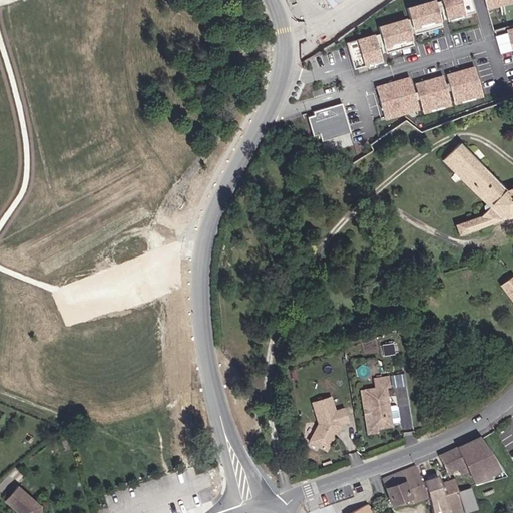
[(437,0),(411,7),(416,27),(443,20),(437,0)]
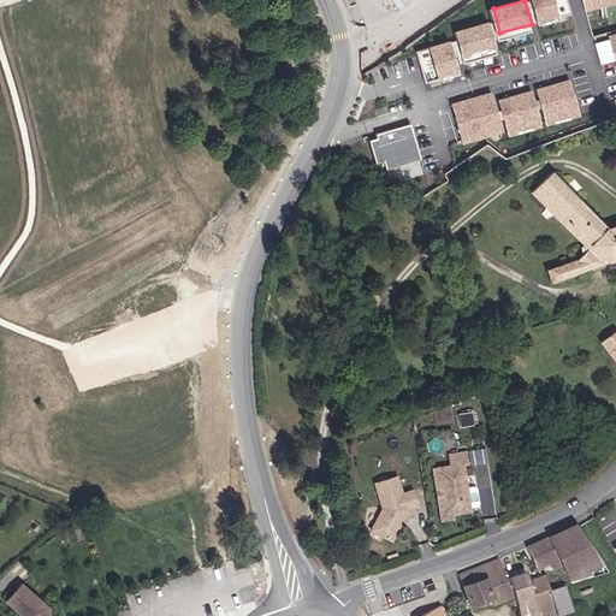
[(562,19),(556,0),(532,0),(539,25),(562,19)]
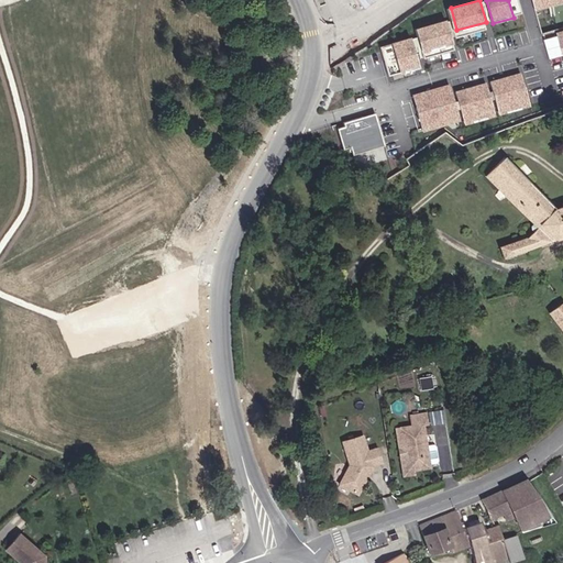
[(562,0),(530,0),(534,12),(562,3),(562,0)]
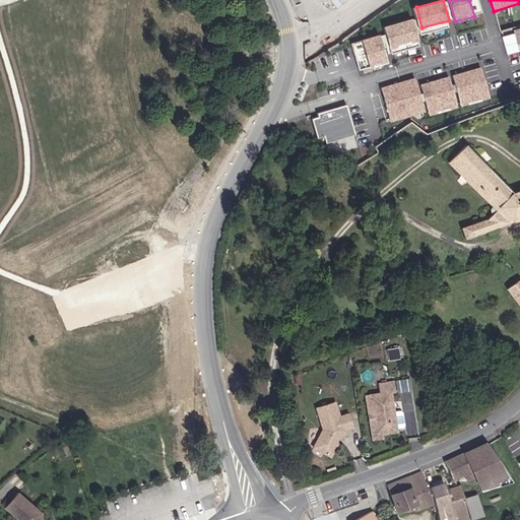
[(413,18),(386,26),(393,47),(419,39),(413,18)]
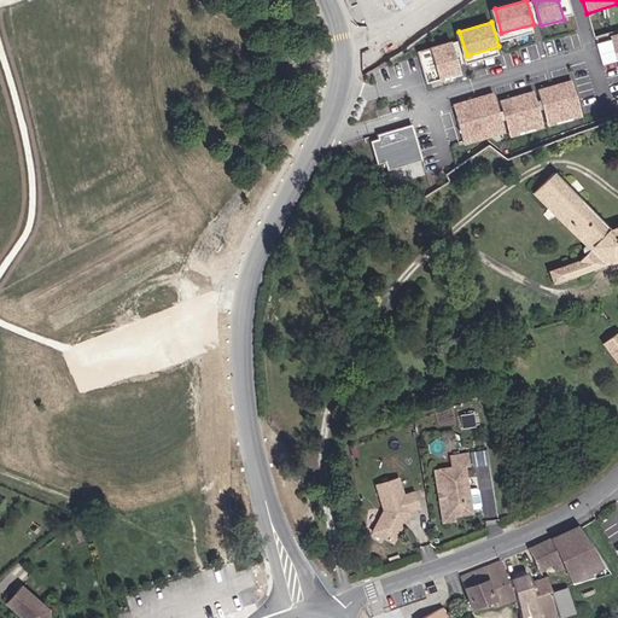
[(462,73),(454,41),(430,47),(439,79),(462,73)]
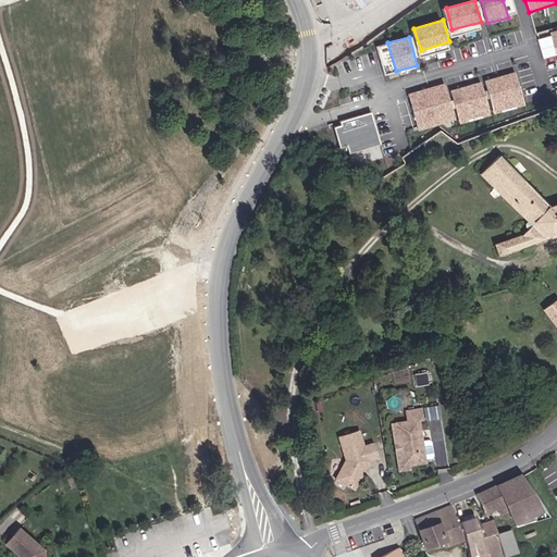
[(517,71),(485,81),(495,113),(525,103),(517,71)]
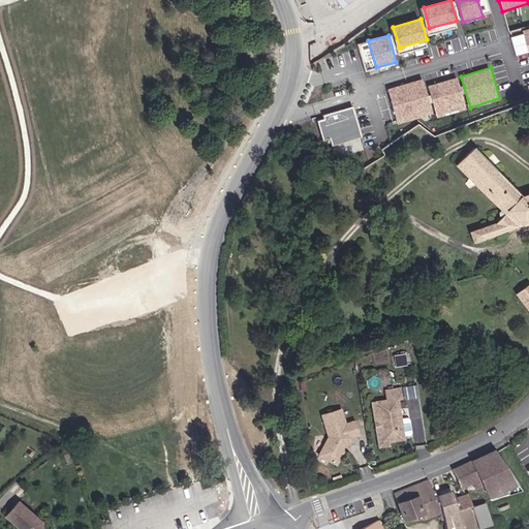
[(458,78),(430,86),(438,117),(467,109),(458,78)]
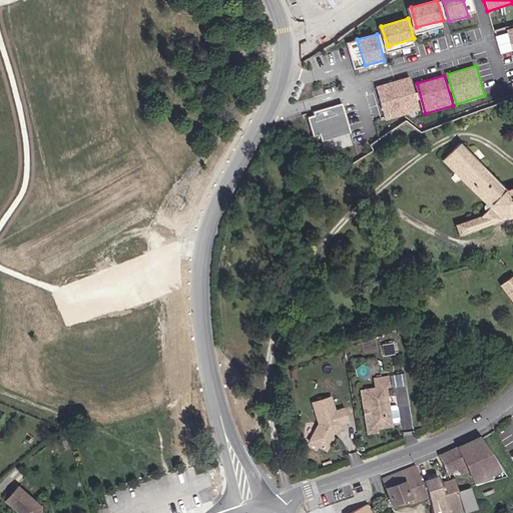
[(421,110),(411,76),(377,85),(387,119),(421,110)]
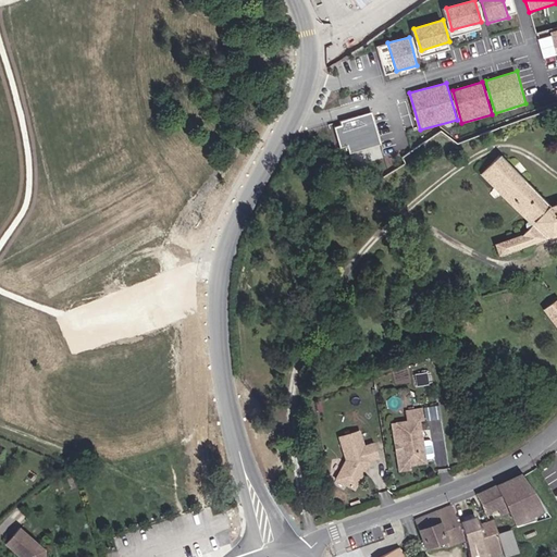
[(373,111),(339,121),(341,125),(335,127),(341,148),(348,146),(349,152),(382,144),(373,111)]
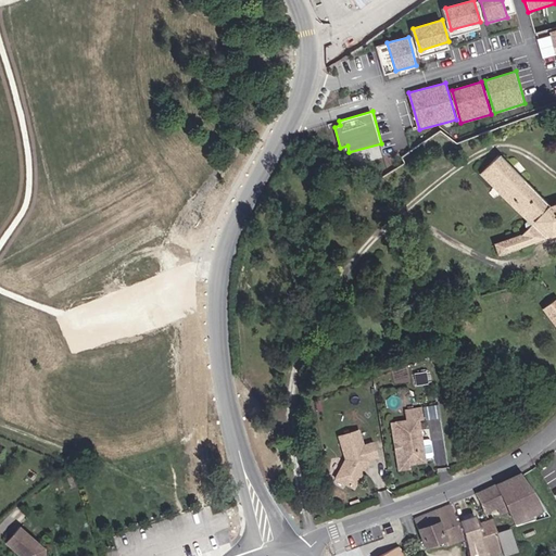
[(555,202),(550,204),(501,153),(482,174),(533,223),(523,234),(496,243),(500,254),(542,241),(546,237),(555,234),(555,202)]
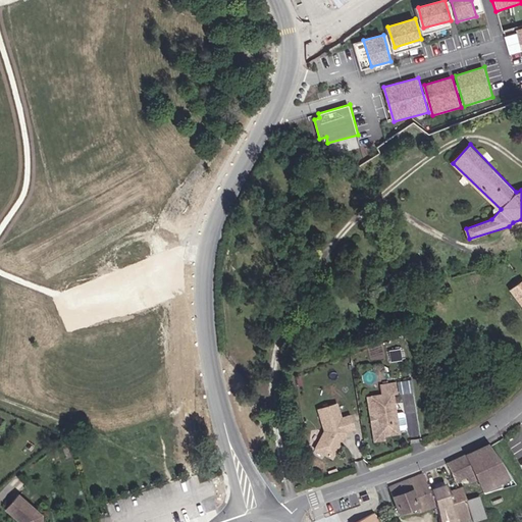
[(521,280),(510,291),(521,306),(521,280)]
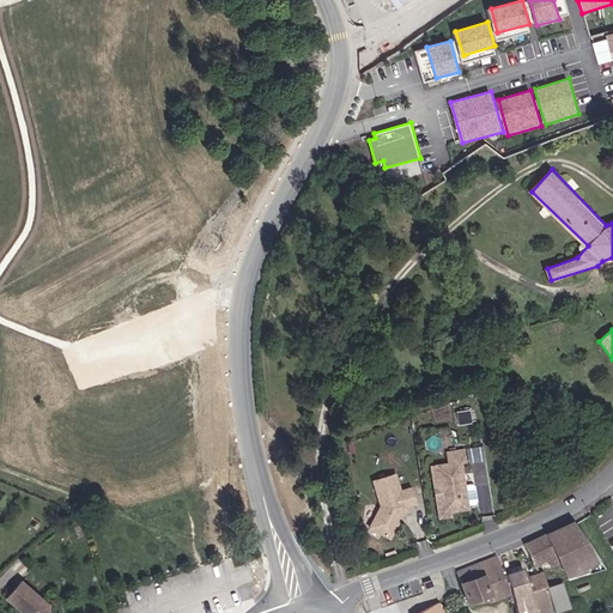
[(484,448),(469,449),(472,465),(487,462),(484,448)]
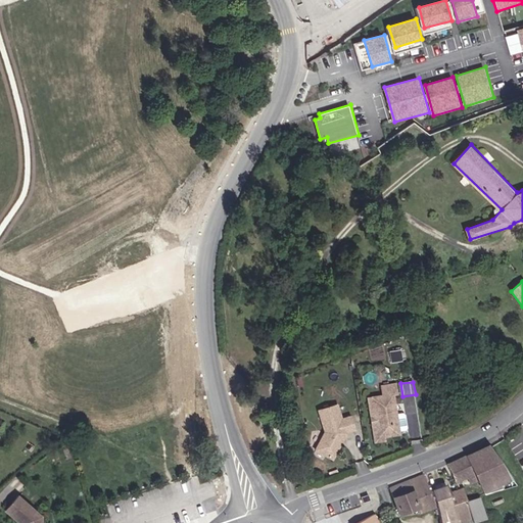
[(383,394),(369,396),(375,442),(388,441),(387,436),(401,434),(395,394),(400,395),(397,384),(381,385),(383,394)]
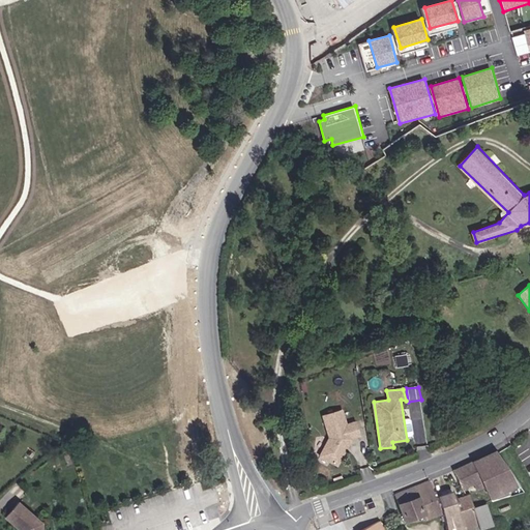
[(344,409),(323,414),(330,436),(321,455),(339,466),(353,439),(362,436),(356,421),(349,422),(344,409)]
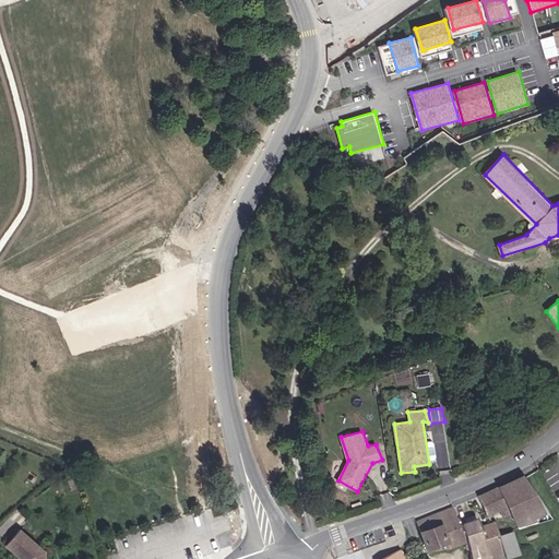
[(523,475),(479,495),(488,515),(508,508),(518,528),(550,515),(523,475)]
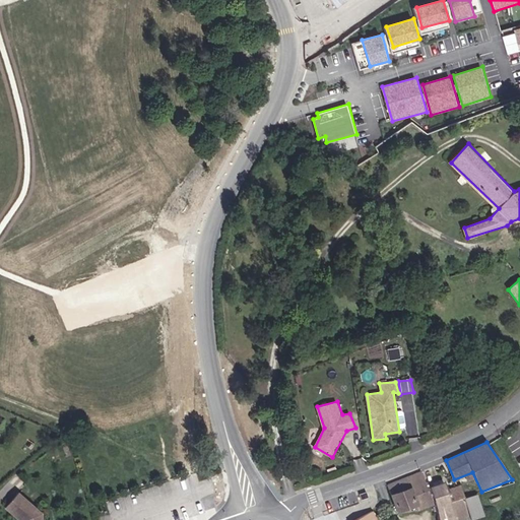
[(423,470),(389,483),(389,489),(398,513),(417,507),(418,511),(437,505),(430,486),(423,470)]
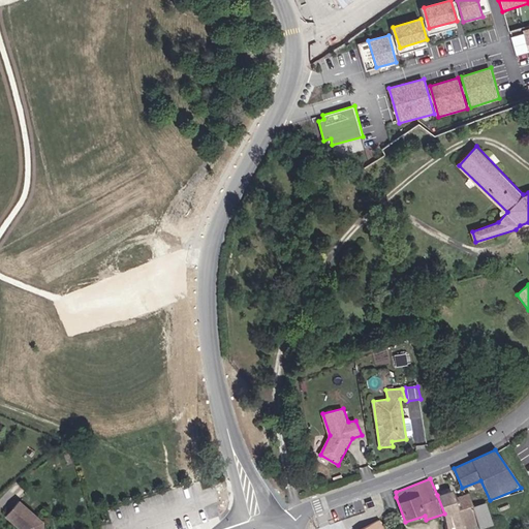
[(453,490),(437,495),(444,514),(447,528),(479,528),(494,525),(488,503),(475,506),(470,493),(456,497),(453,490)]
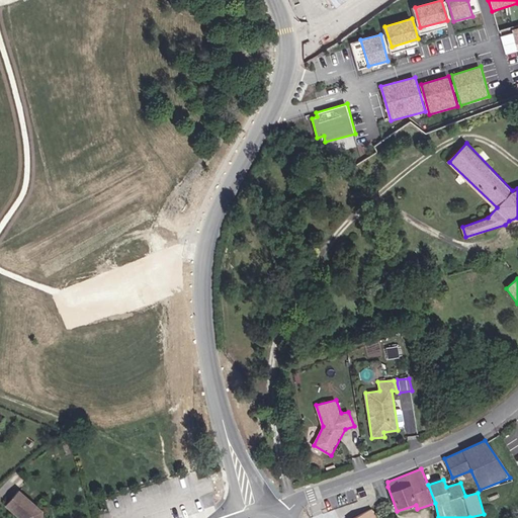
[(44,517),(44,511),(18,490),(4,507),(18,517),(44,517)]
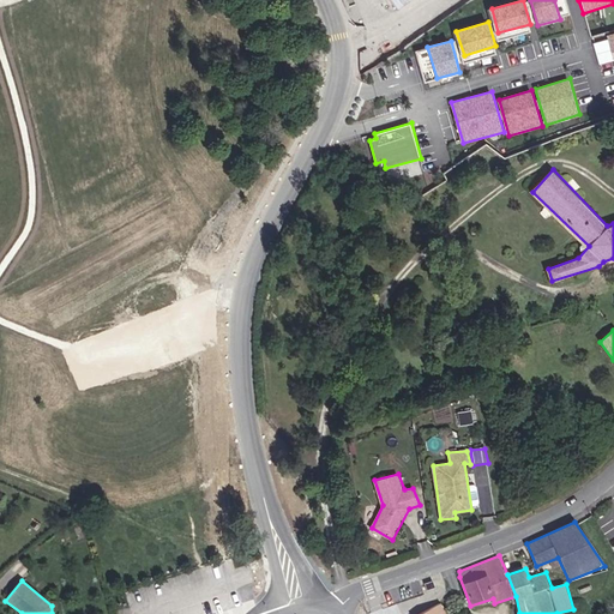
[(409,613),(440,613),(438,603),(409,613)]
